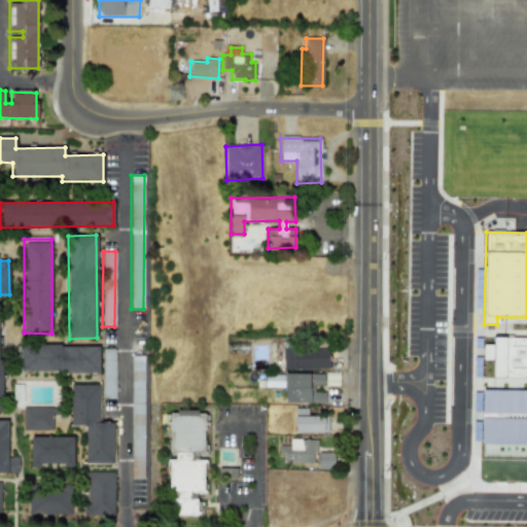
[(492,378),(526,378),(526,338),(492,338),(492,378)]
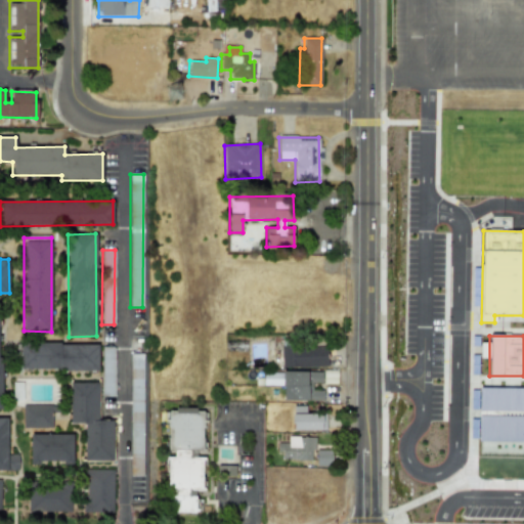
[(19,369),(98,370),(98,344),(20,343),(19,369)]
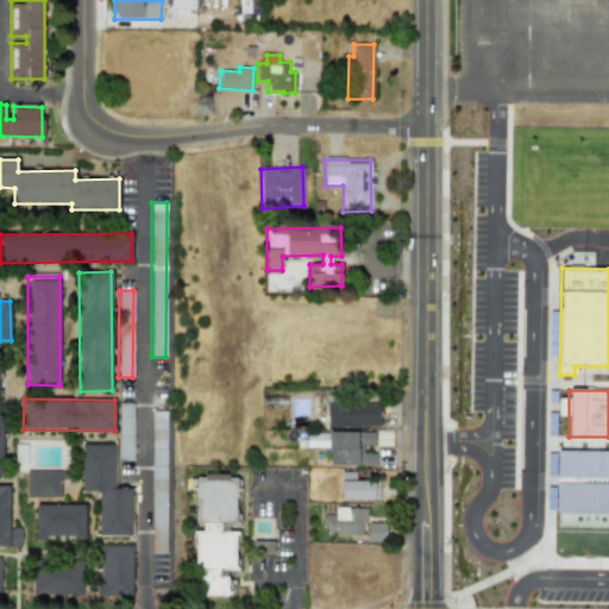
[(381,426),(380,401),(327,402),(327,427),(381,426)]
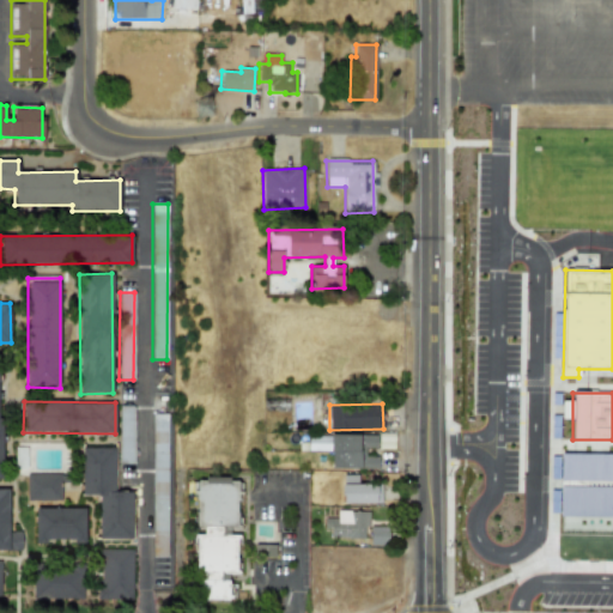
[(120,463),(134,463),(133,406),(119,406),(120,463)]
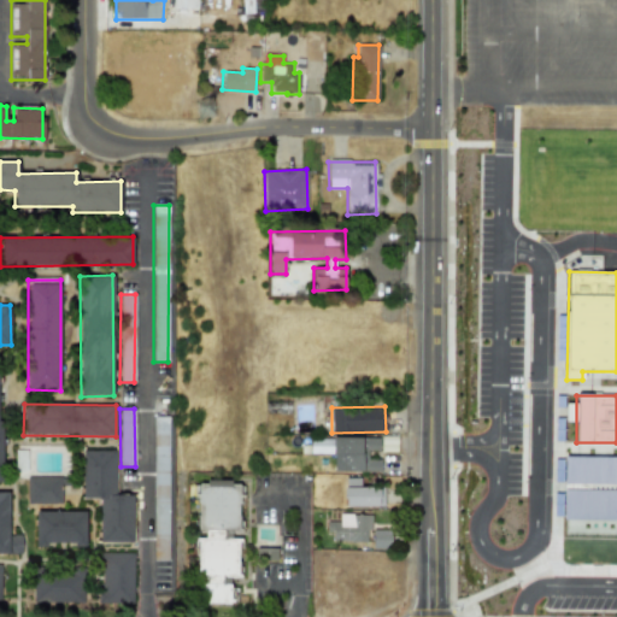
[(153,560),(168,560),(169,417),(153,417),(153,560)]
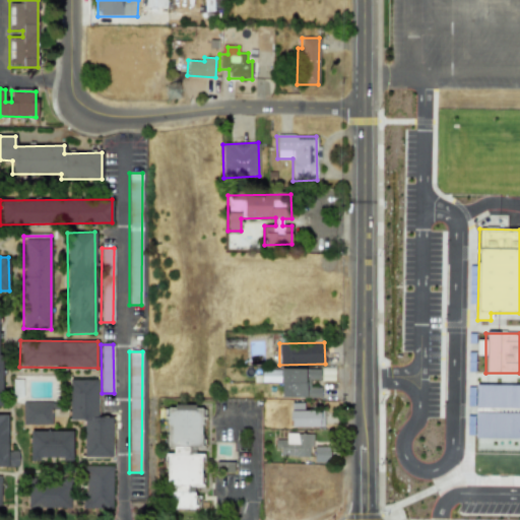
[(280,397),(320,398),(321,388),(310,387),(310,380),(319,380),(319,369),(280,368),(280,397)]
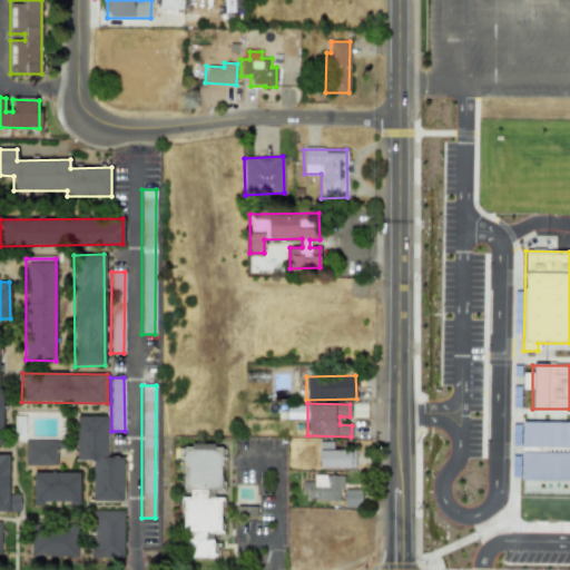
[(107,416),(76,415),(76,460),(91,461),(91,501),(123,501),(123,457),(106,457),(107,416)]
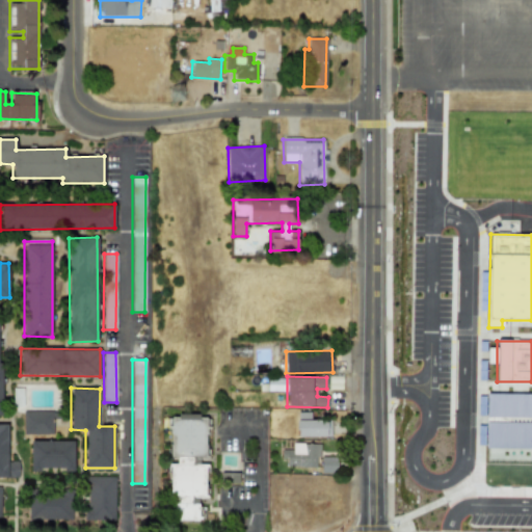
[(485,449),(531,449),(531,393),(486,393),(485,449)]
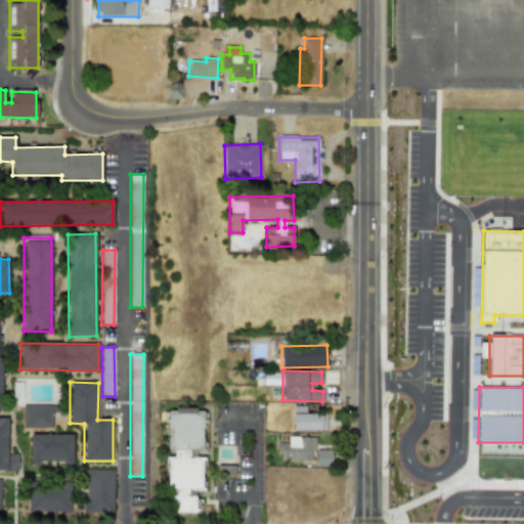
[(51,428),(51,404),(22,405),(23,429),(51,428)]
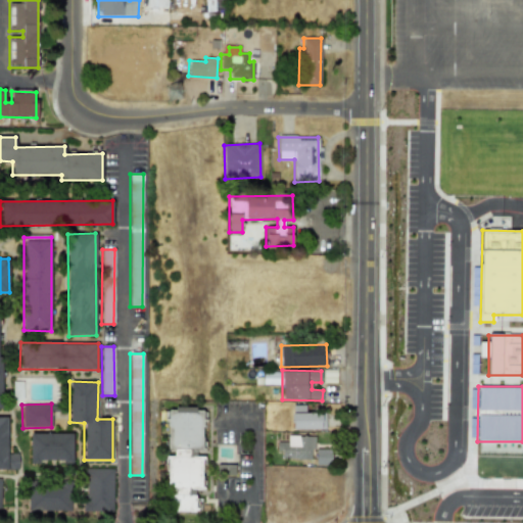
[(325,413),(305,413),(305,406),(291,406),(292,430),(325,429),(325,413)]
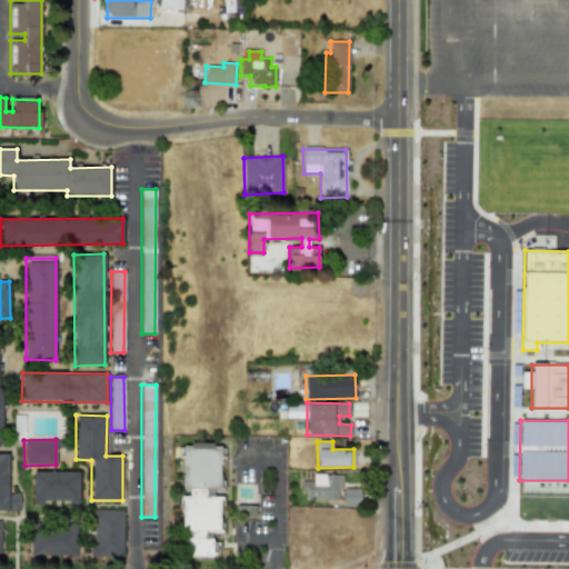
[(182,557),(213,557),(213,532),(221,532),(220,443),(181,445),(182,492),(181,493),(182,557)]
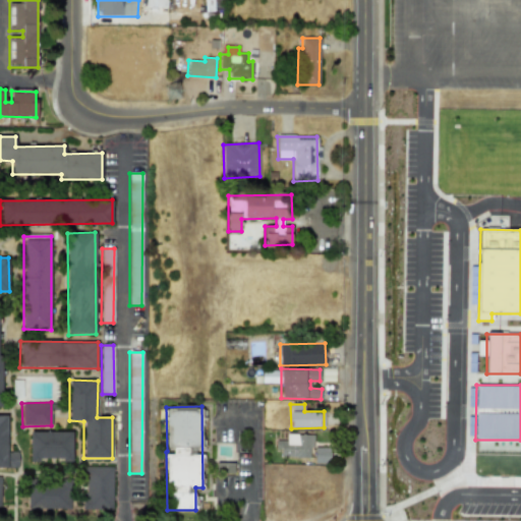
[(0,467),(17,468),(18,452),(7,451),(7,415),(0,414),(0,467)]
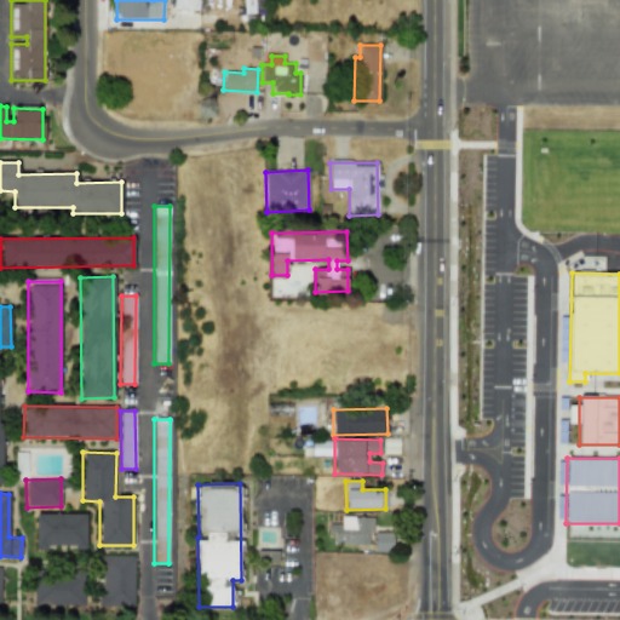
[(85,512),(34,515),(35,547),(74,546),(74,550),(86,550),(85,512)]
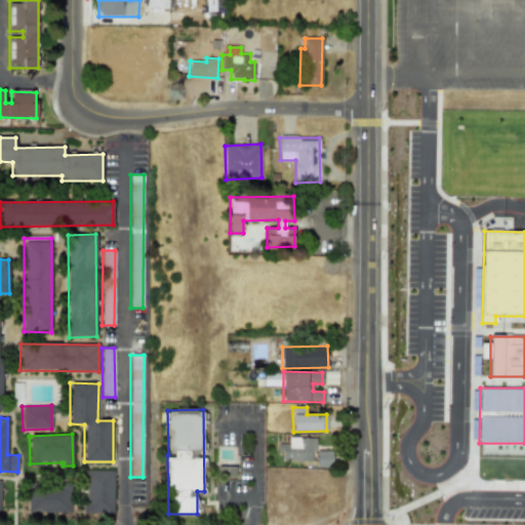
[(314,461),(314,438),(288,437),(288,444),(278,444),(278,453),(283,453),(282,460),(314,461)]
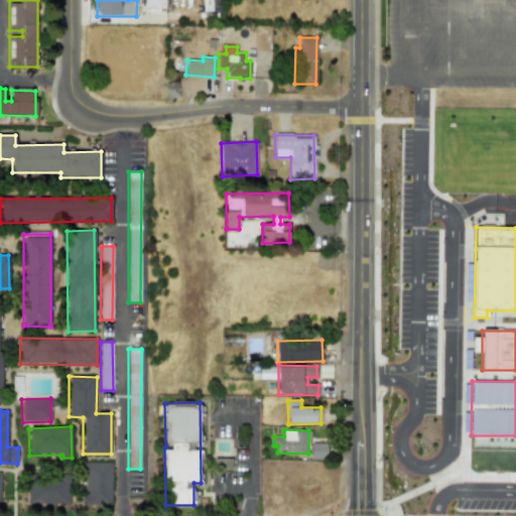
[(327,443),(311,442),(311,456),(327,456),(327,443)]
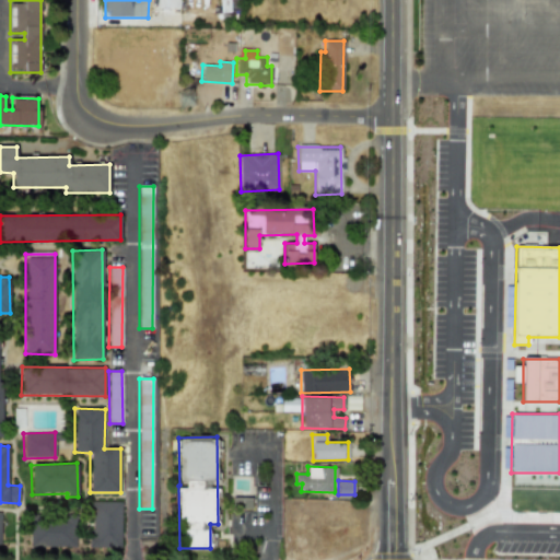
[(120,548),(121,502),(91,501),(90,547),(120,548)]
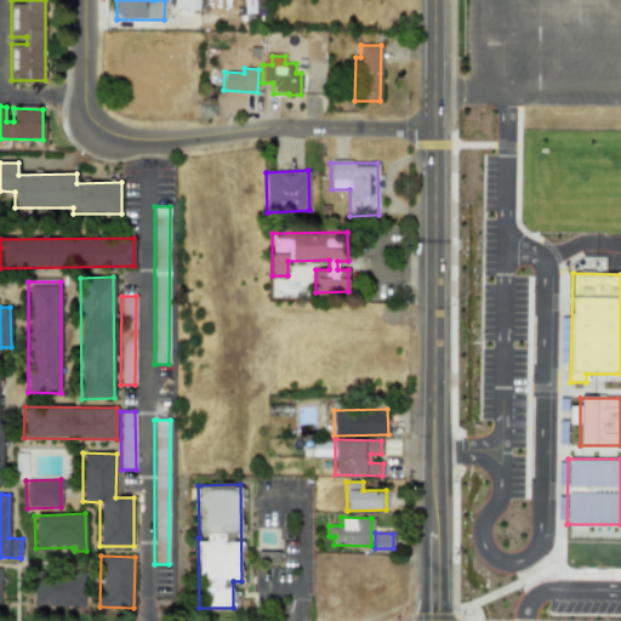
[(84,607),(84,577),(34,576),(33,605),(84,607)]
